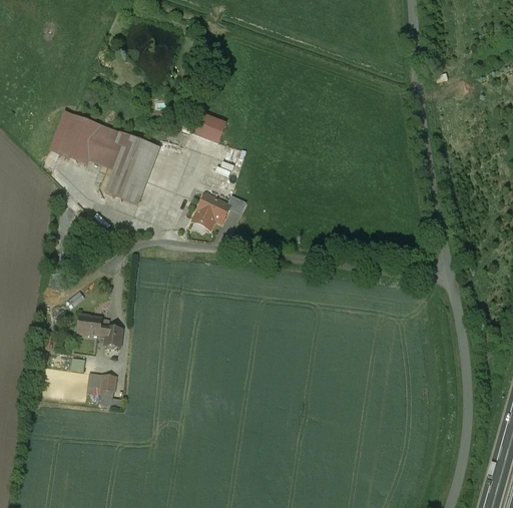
[(138,203),(160,146),(72,112),(65,109),(50,148),(111,171),(104,190),(138,203)]
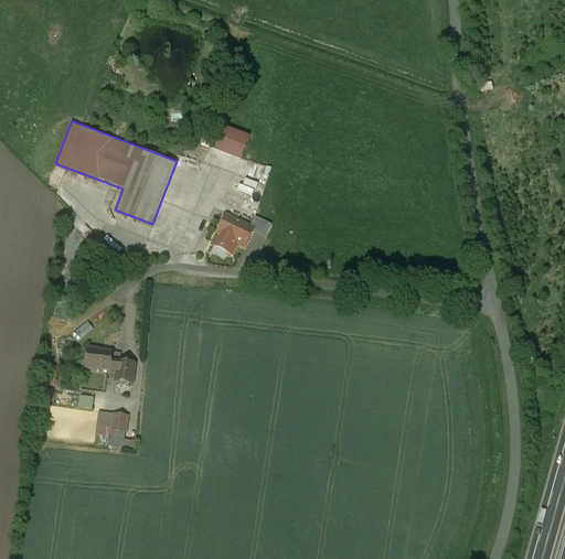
[(242,154),(249,133),(216,121),(209,146),(242,157),(242,154)]
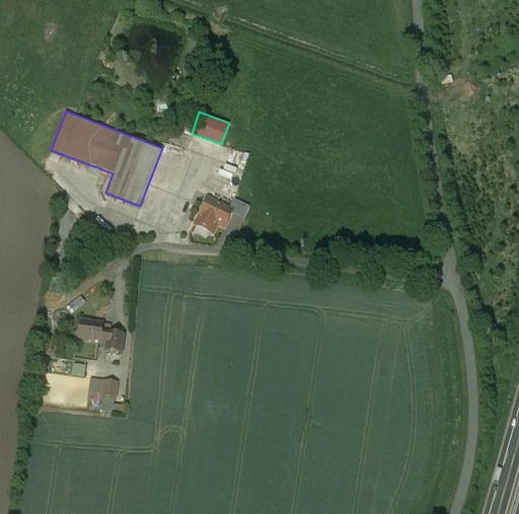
[(235,207),(208,194),(195,222),(214,231),(218,223),(226,226),(235,207)]
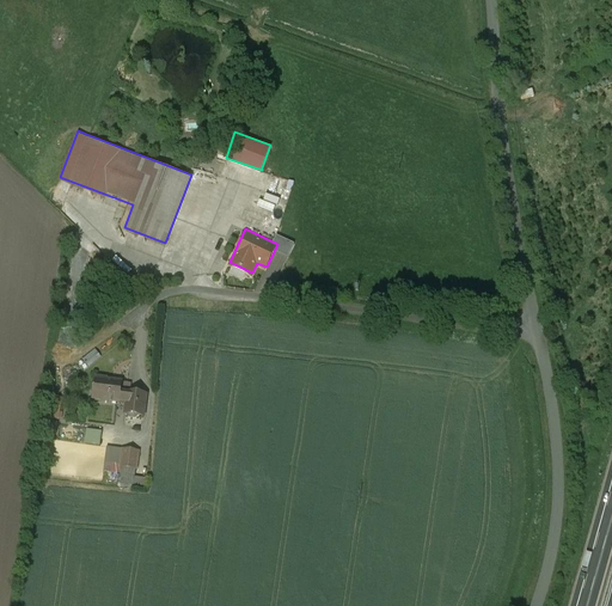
[(108,374),(96,373),(92,395),(127,399),(128,390),(121,389),(122,378),(106,375),(108,374)]
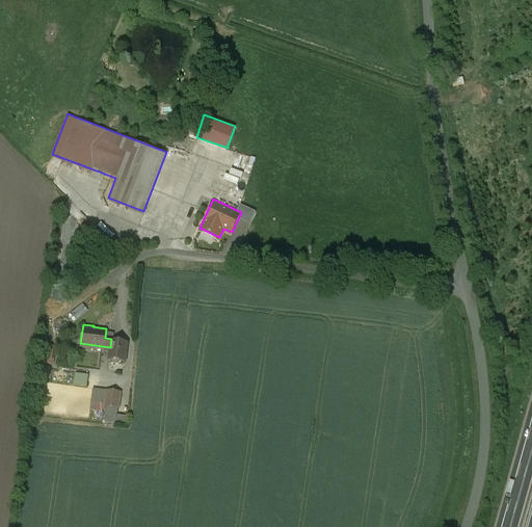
[(127,340),(111,338),(111,339),(110,347),(109,356),(125,358),(127,340)]
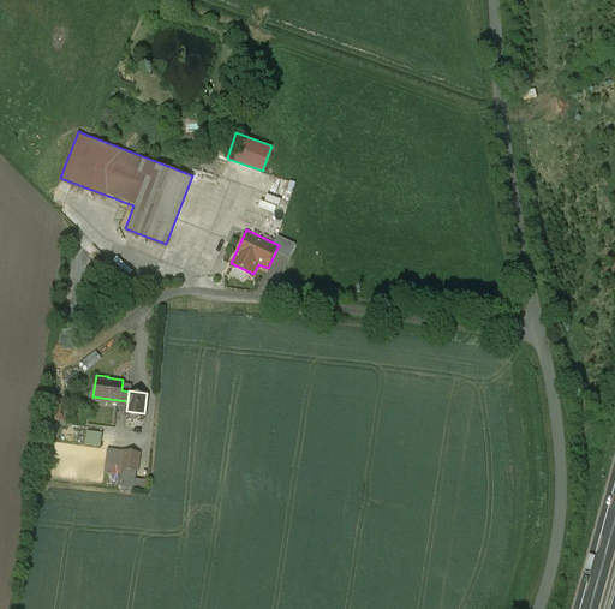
[(89,440),(103,442),(107,428),(91,424),(89,440)]
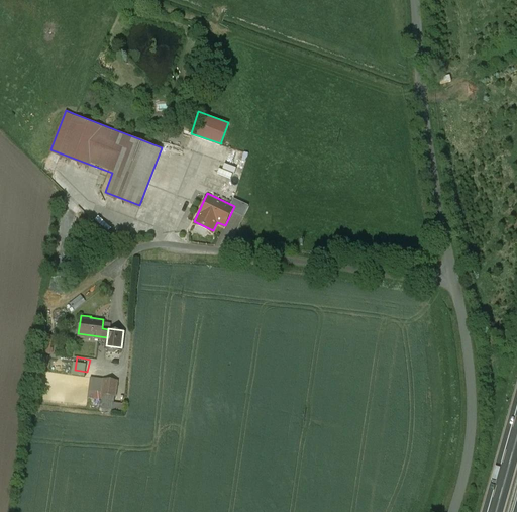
[(117,378),(103,376),(101,392),(116,393),(117,378)]
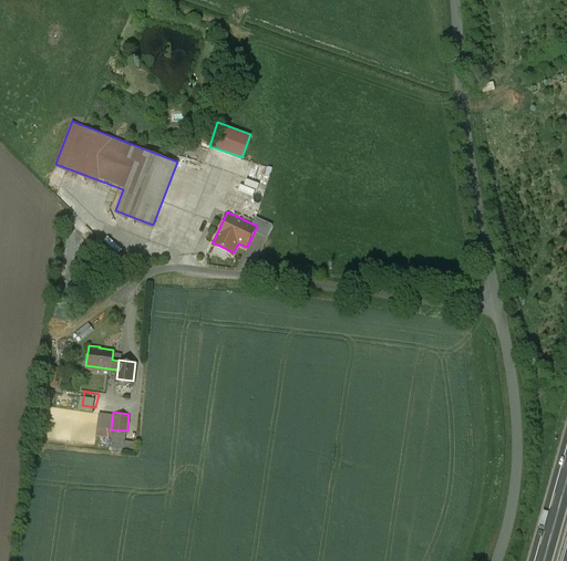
All buildings are outlined.
